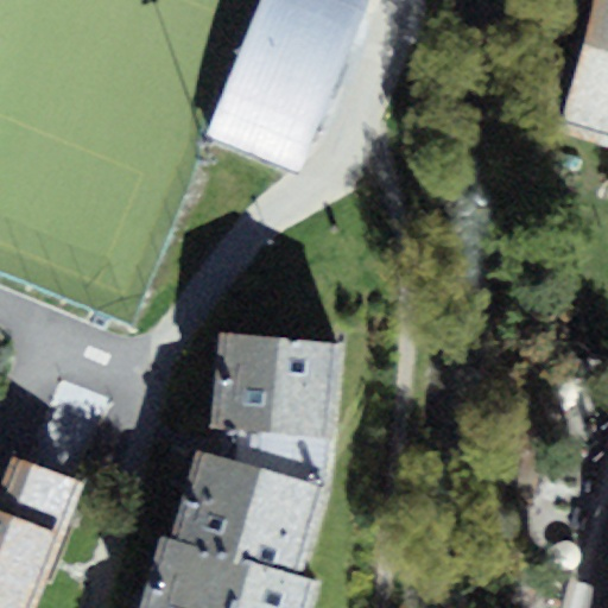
[(270,0),(214,139),(304,175),(346,69),(373,0),(270,0)]
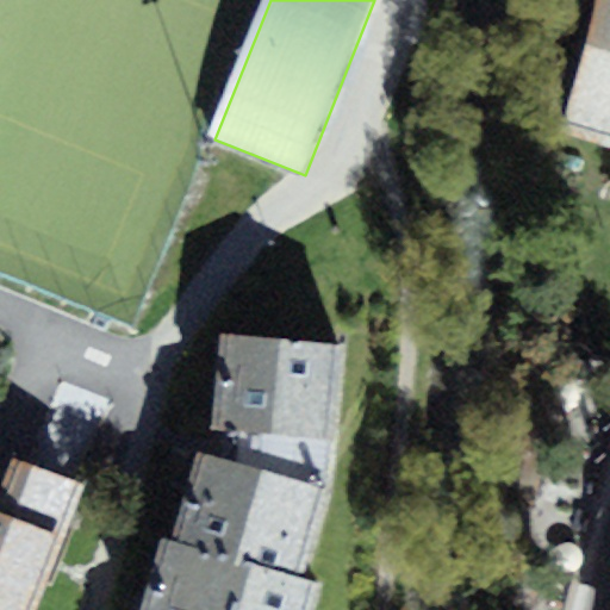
[(609,0),(597,0),(561,136),(609,148),(609,0)]
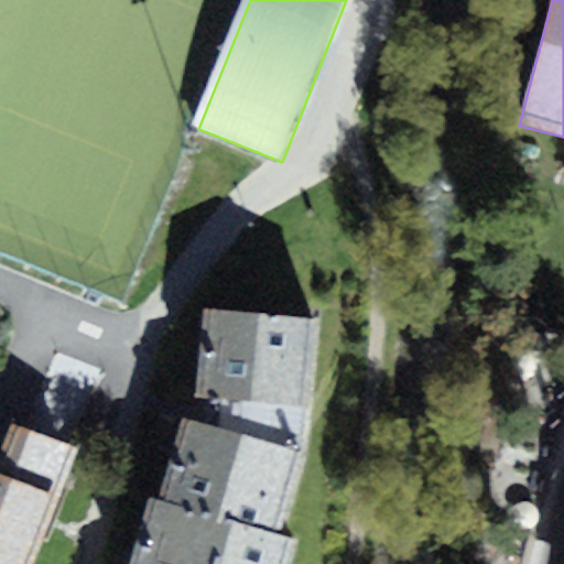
[(204,307),(194,397),(220,399),(307,408),(317,321),(204,307)]
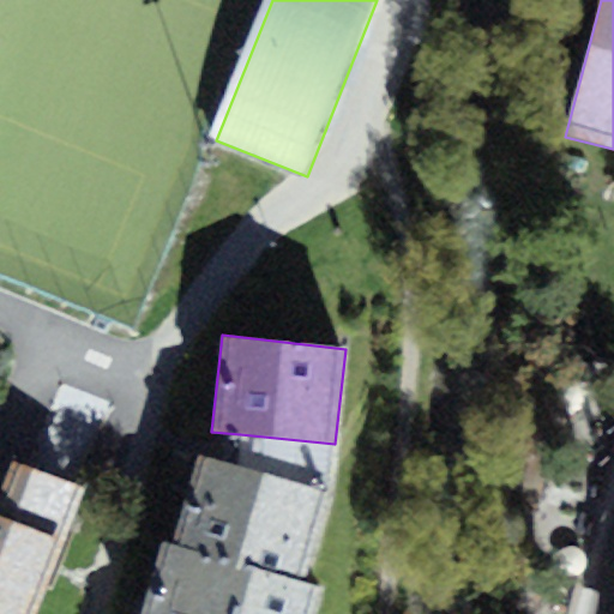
[(335,444),(240,434),(235,464),(331,493),(335,444)]
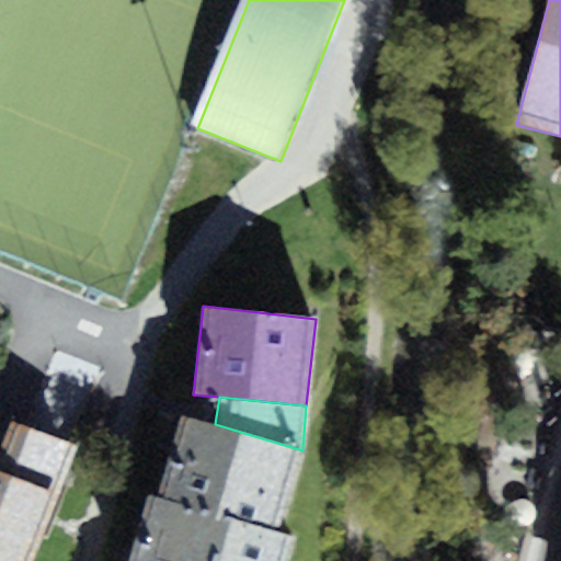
[(184,415),(159,499),(281,534),(302,450),(215,424),(184,415)]
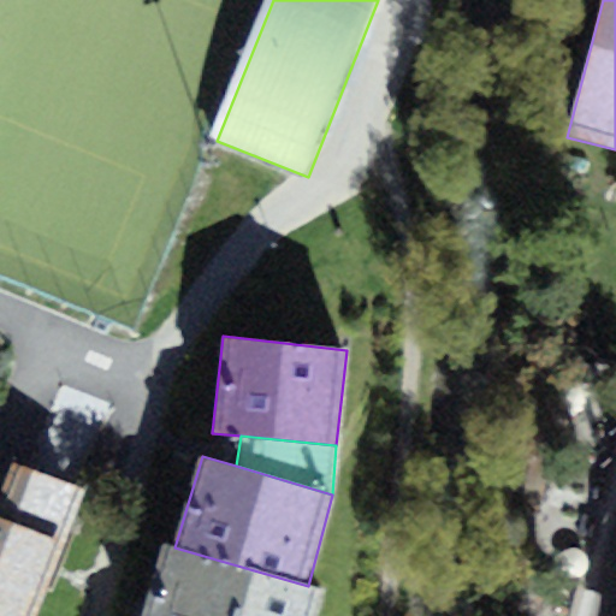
[(0,493),(0,514),(69,539),(87,491),(11,463),(0,493)]
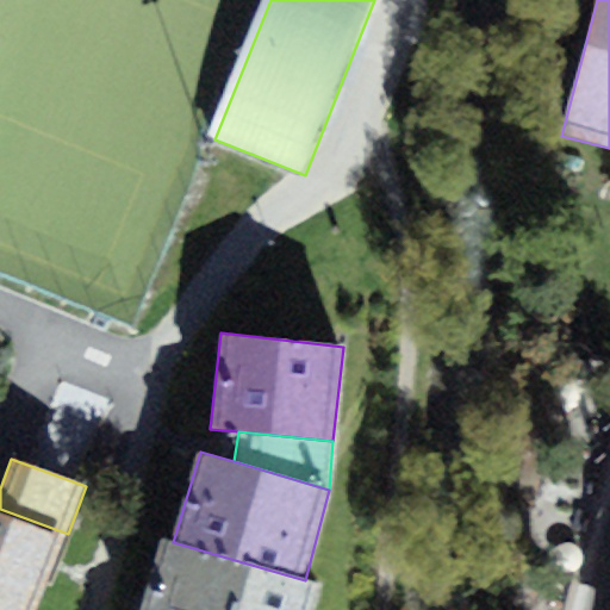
[(0,509),(0,609),(41,609),(68,534),(0,509)]
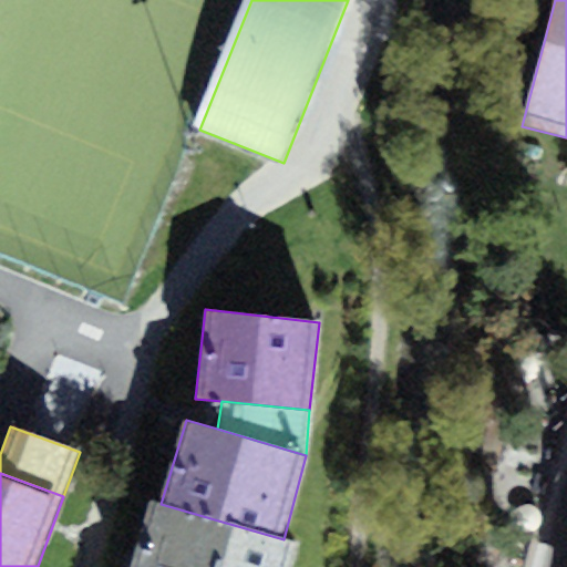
[(152,502),(131,566),(291,566),(298,544),(284,539),(161,504),(152,502)]
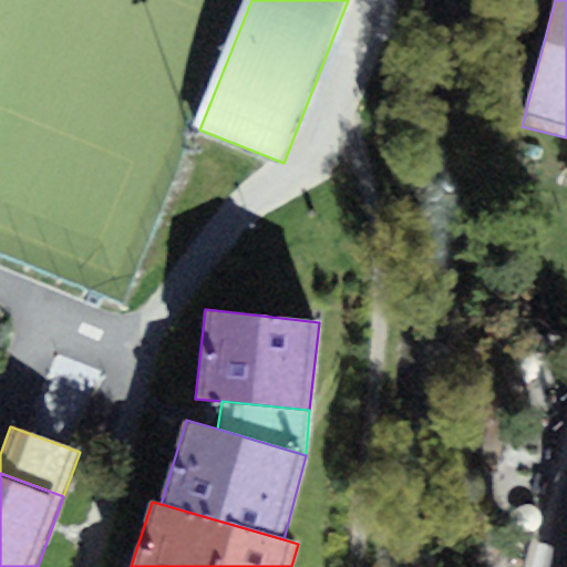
All buildings are outlined.
